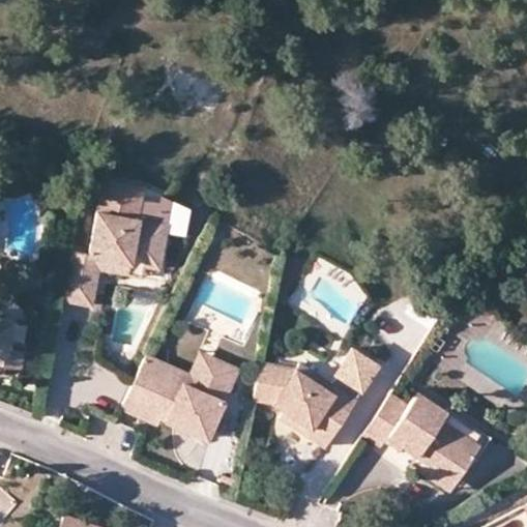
[(101,177),(95,211),(139,220),(145,184),(101,177)]
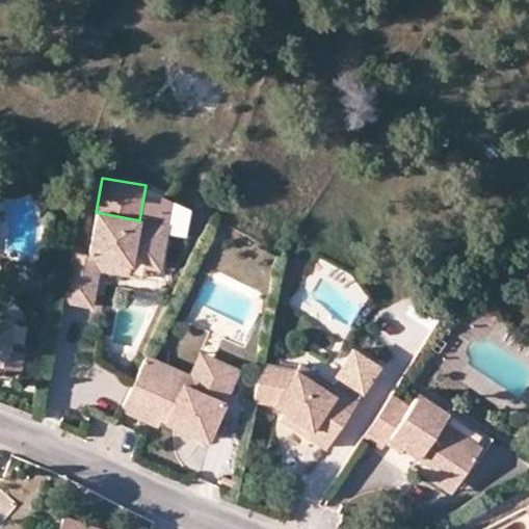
[(172,199),(146,185),(139,220),(166,226),(172,199)]
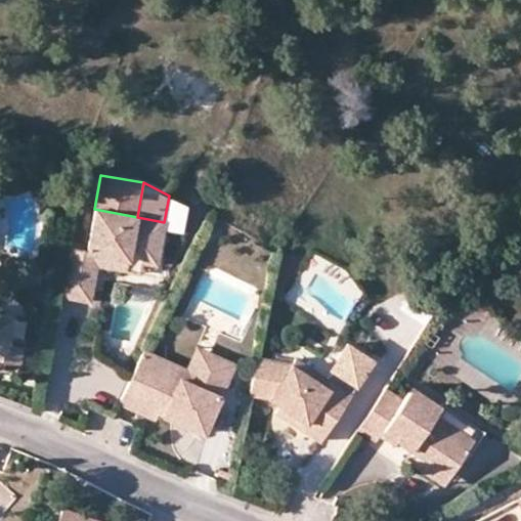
[(180,202),(169,196),(164,222),(163,229),(166,230),(176,231),(180,202)]
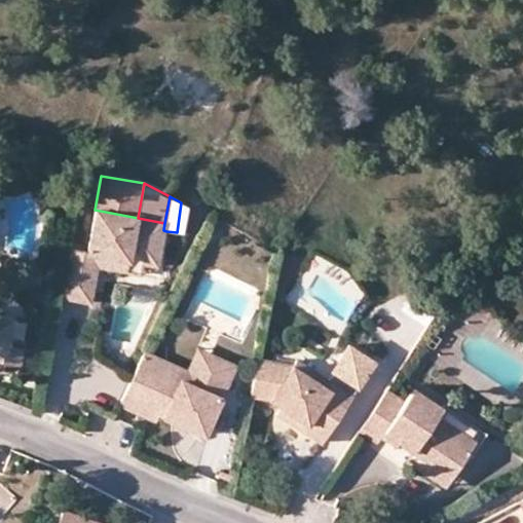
[(143,251),(159,254),(163,230),(164,223),(138,218),(95,210),(86,253),(67,249),(58,298),(90,304),(97,267),(98,262),(108,264),(107,269),(126,273),(131,249),(143,251)]
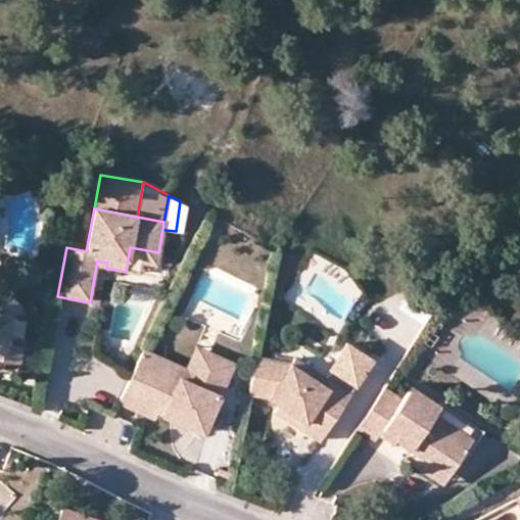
[(166,230),(162,229),(158,252),(142,249),(139,263),(159,266),(166,230)]
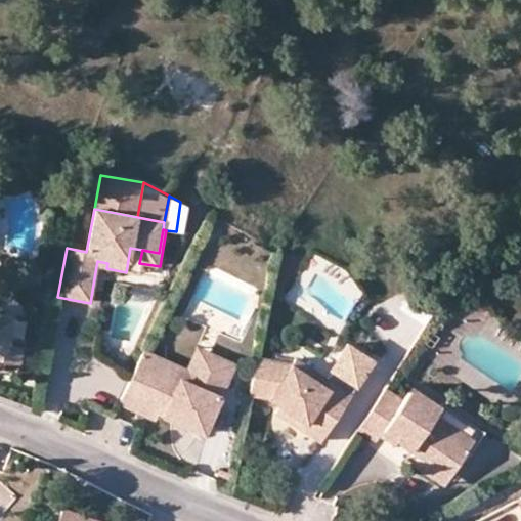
[(13,317),(0,314),(0,368),(17,373),(24,341),(8,338),(13,317)]
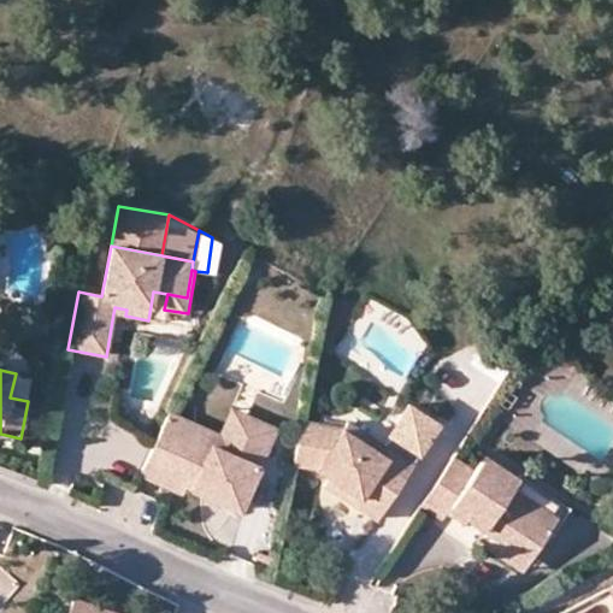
[(168,419),(163,429),(224,460),(236,437),(267,452),(276,436),(230,413),(217,443),(168,419)]
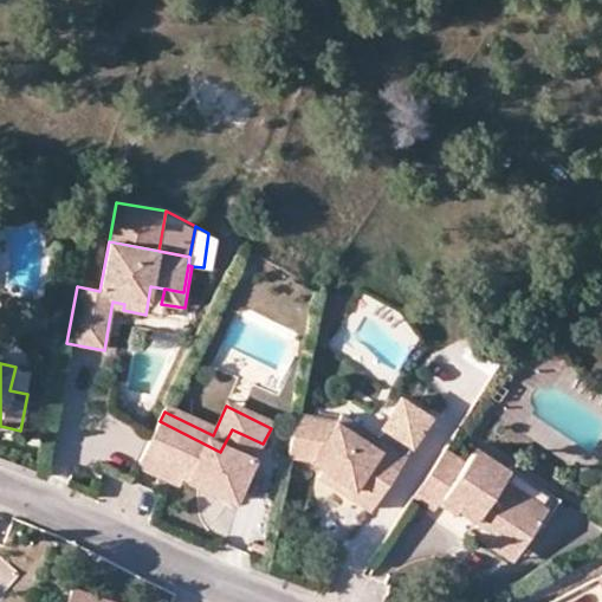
[(337,479),(331,486),(374,513),(431,424),(402,406),(380,440),(343,416),(338,422),(298,415),(290,458),(314,463),(328,472),(337,479)]
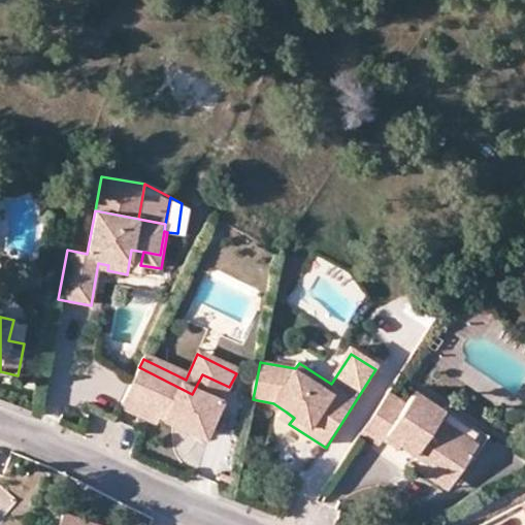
[(192,394),(139,367),(120,408),(156,427),(160,419),(174,426),(177,420),(206,434),(229,387),(202,374),(192,394)]
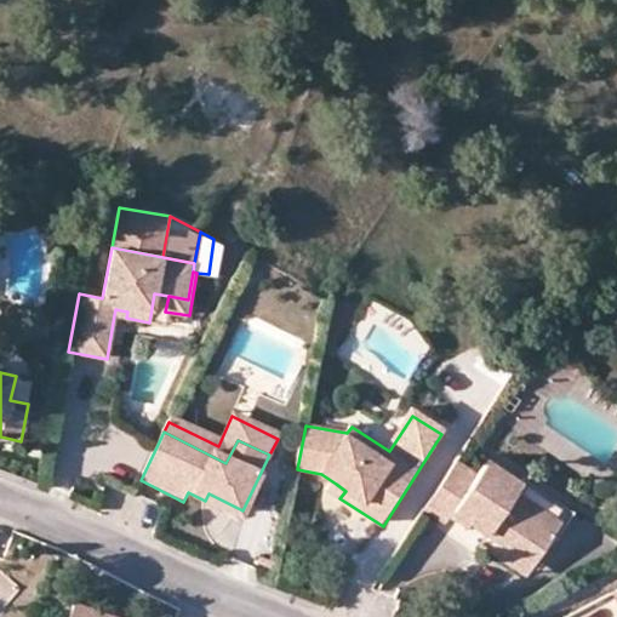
[(512,550),(537,569),(566,526),(518,493),(525,484),(490,460),(479,475),(460,463),(427,512),(449,526),(453,520),(457,514),(475,526),(480,519),(496,529),(490,537),(512,550)]
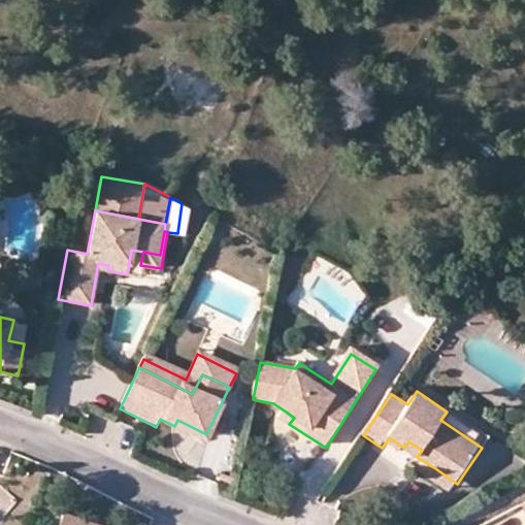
[(281,419),(289,424),(294,418),(286,412),(281,419)]
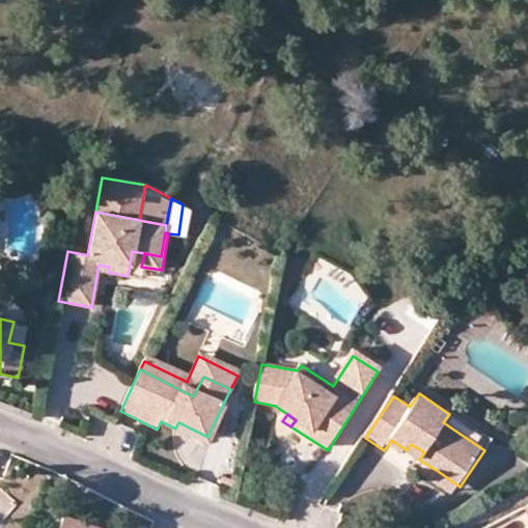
[(204,444),(207,437),(178,422),(175,428),(204,444)]
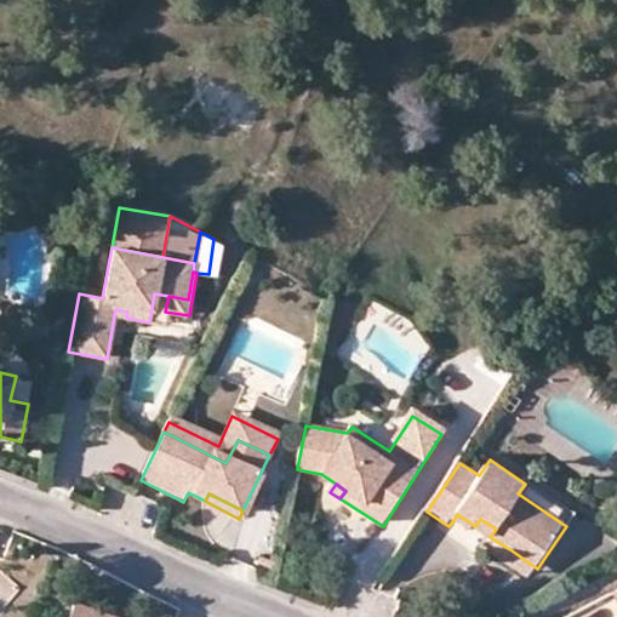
[(472,532),(475,526),(457,514),(453,520),(472,532)]
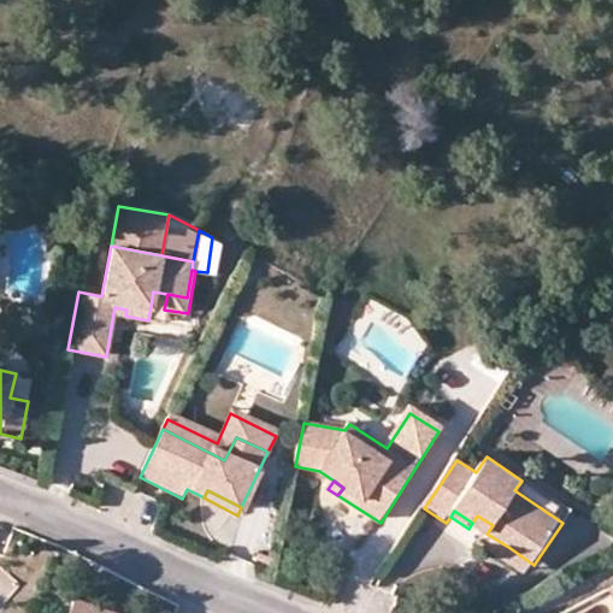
[(472,523),(487,534),(493,525),(477,516),(472,523)]
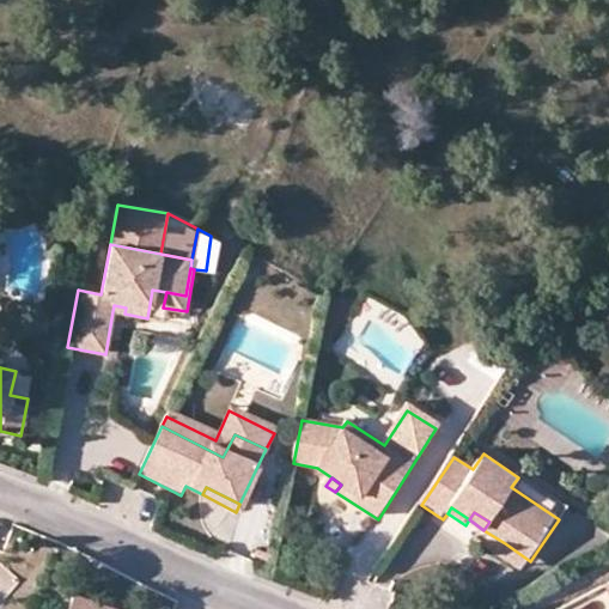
[(523,572),(530,561),(505,543),(498,555),(523,572)]
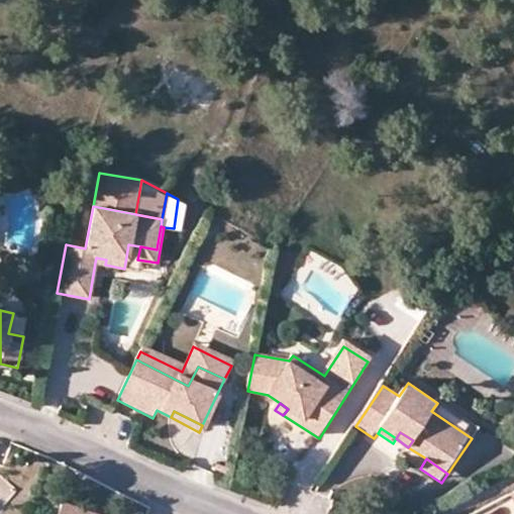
[(93,513),(62,504),(58,513),(93,513)]
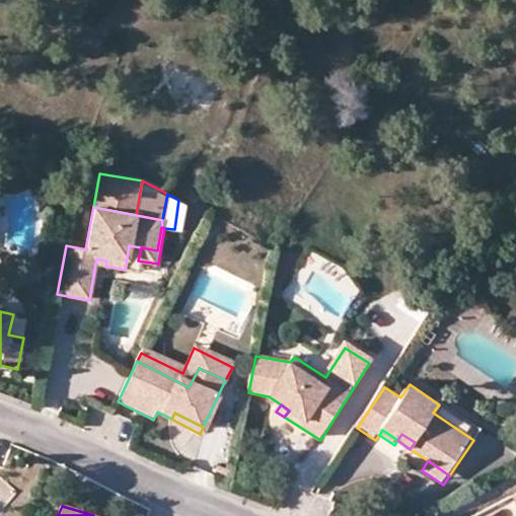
All buildings are outlined.
